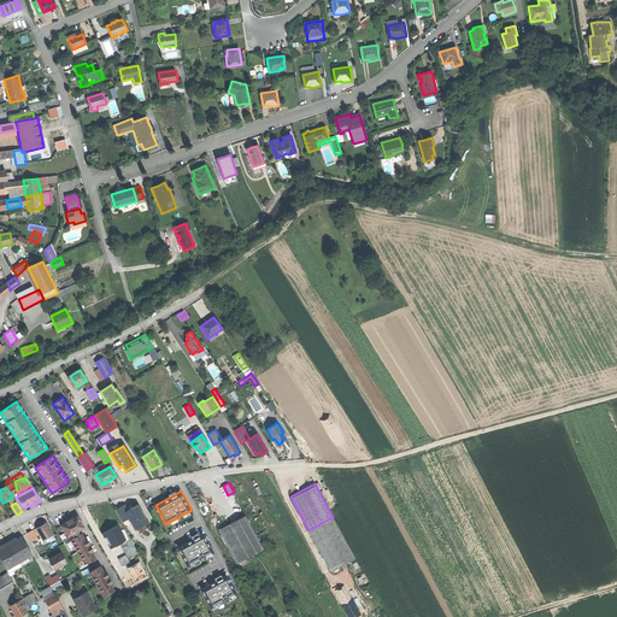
[(128,509),(125,510),(136,528),(137,528),(147,523),(148,522),(137,503),(133,506),(128,509)]
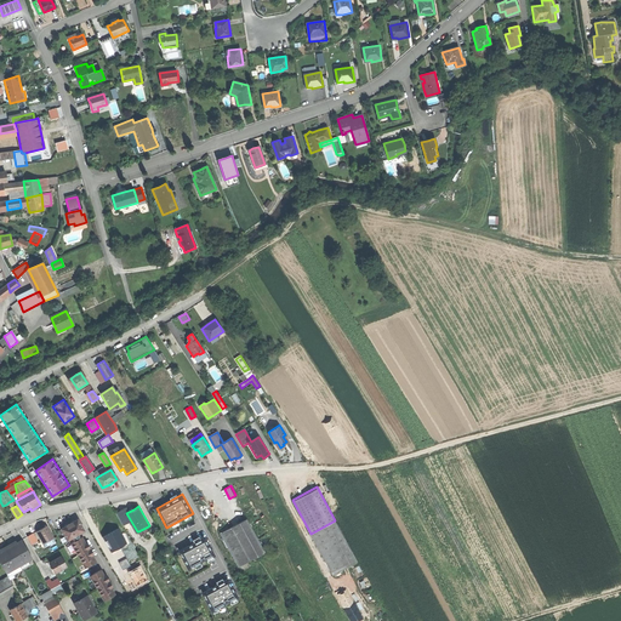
[(124,514),(121,510),(117,512),(118,514),(120,520),(126,517),(124,514)]
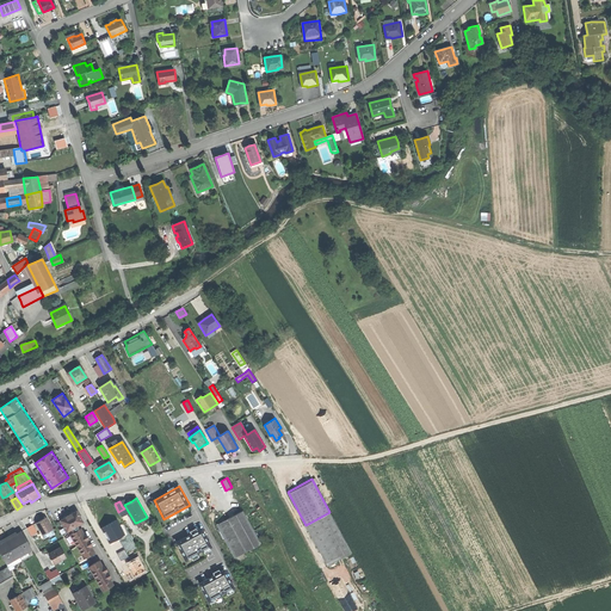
[(216,524),(234,557),(260,543),(242,510),(216,524)]
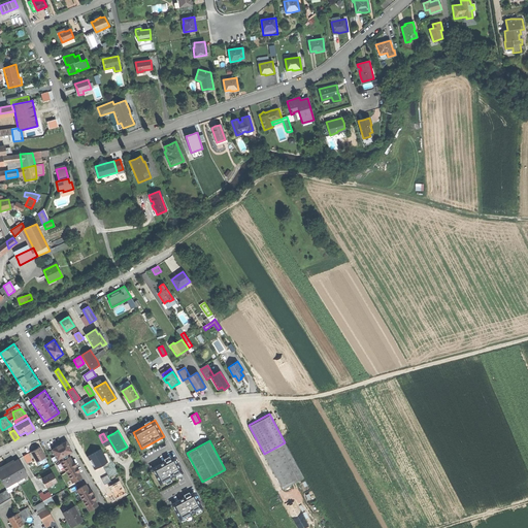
[(59,446),(52,450),(58,460),(61,458),(63,461),(69,458),(67,454),(72,452),(66,441),(59,446)]
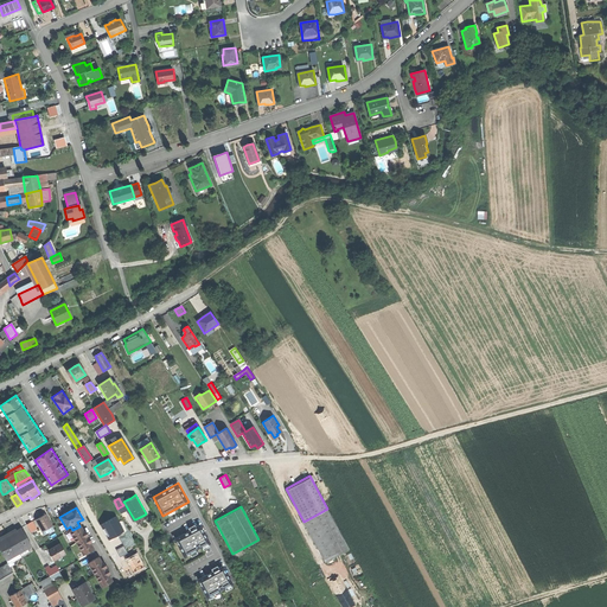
[(349,549),(327,509),(304,522),(324,561),(349,549)]
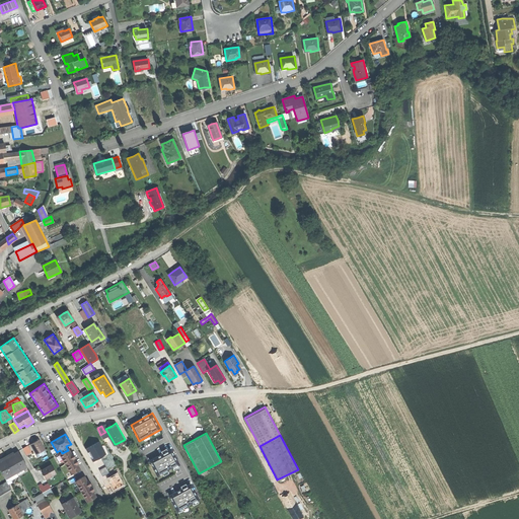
[(34,442),(30,444),(36,454),(40,452),(45,449),(40,440),(34,442)]
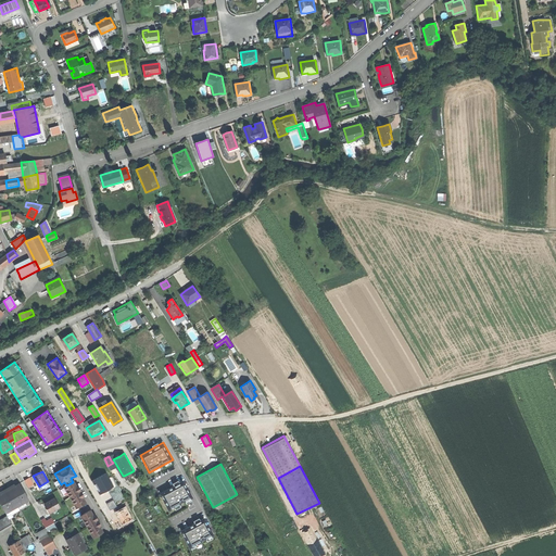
[(99,476),(92,479),(100,492),(108,488),(109,489),(114,485),(113,484),(109,476),(106,471),(99,476)]
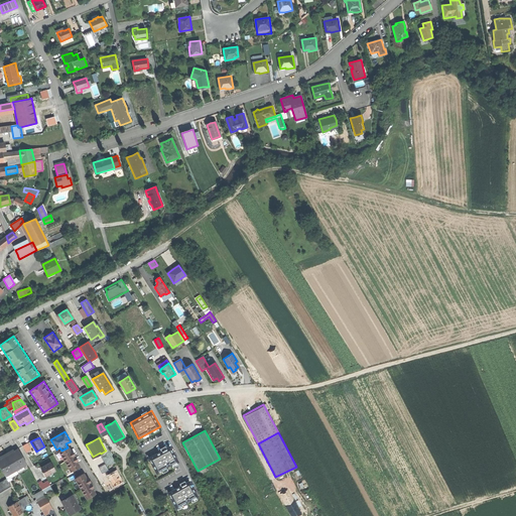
[(27,442),(21,445),(25,453),(31,449),(27,442)]
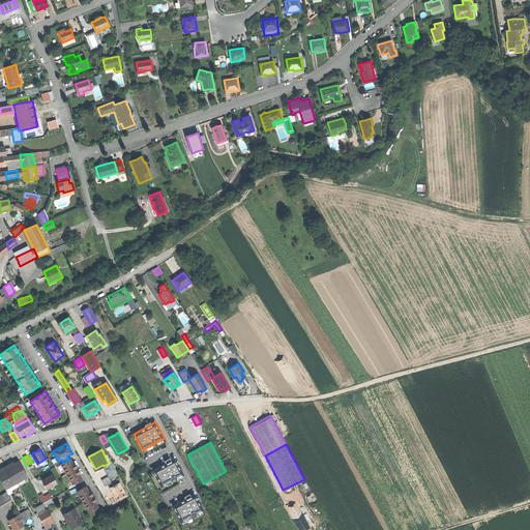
[(175,458),(152,470),(162,487),(184,474),(175,458)]
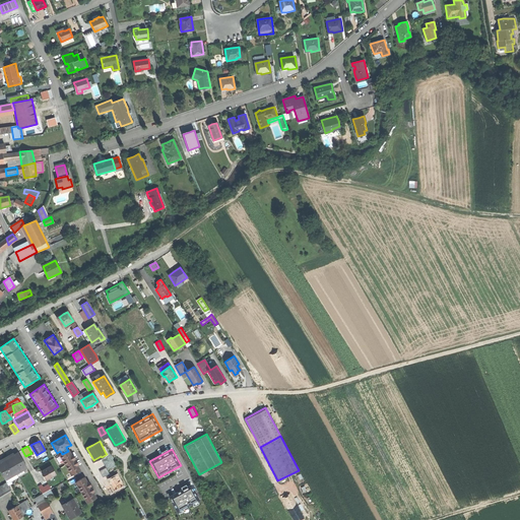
[(69,450),(68,451),(62,454),(61,454),(63,457),(62,458),(66,465),(75,460),(75,459),(74,460),(72,456),(69,450)]
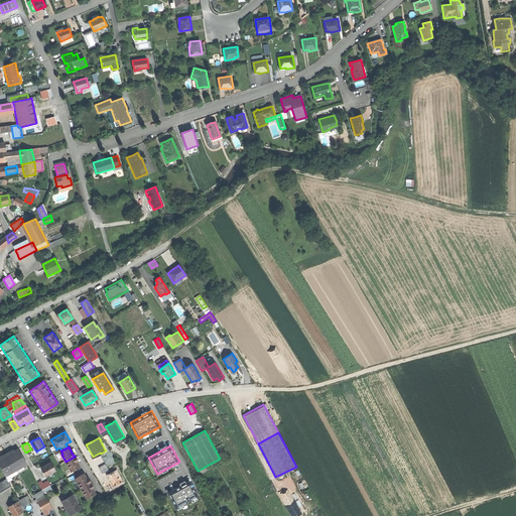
[(7,456),(17,473),(24,469),(23,466),(26,464),(18,448),(12,452),(7,456)]
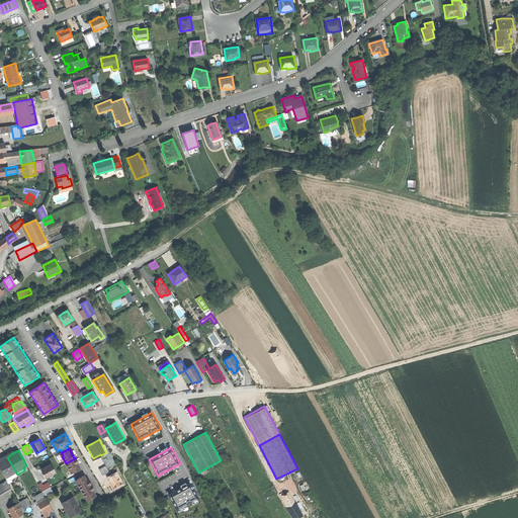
[(10,479),(17,475),(7,457),(1,460),(0,460),(0,469),(5,479),(9,476),(10,479)]
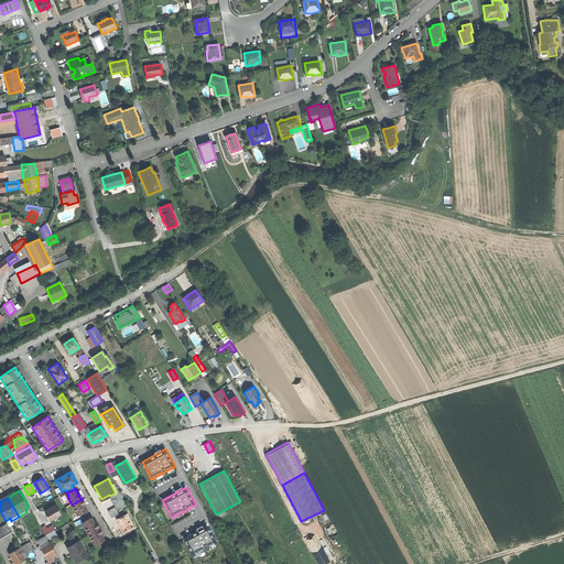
[(82,500),(82,499),(72,505),(76,512),(78,511),(79,514),(87,510),(84,505),(82,500)]
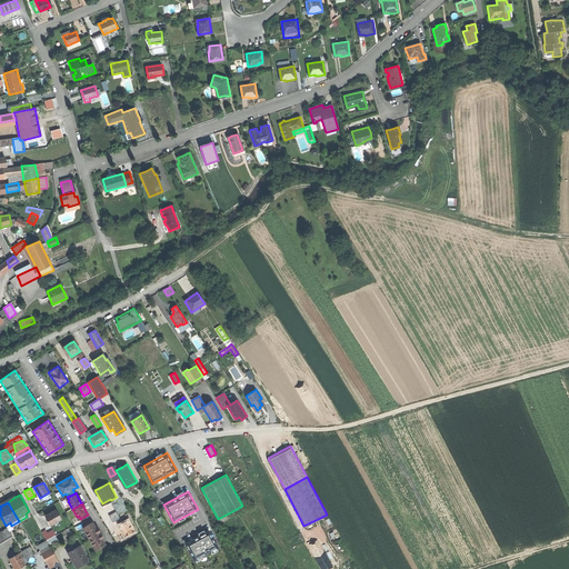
[(47,519),(50,525),(60,519),(56,510),(50,513),(47,515),(48,518),(47,519)]
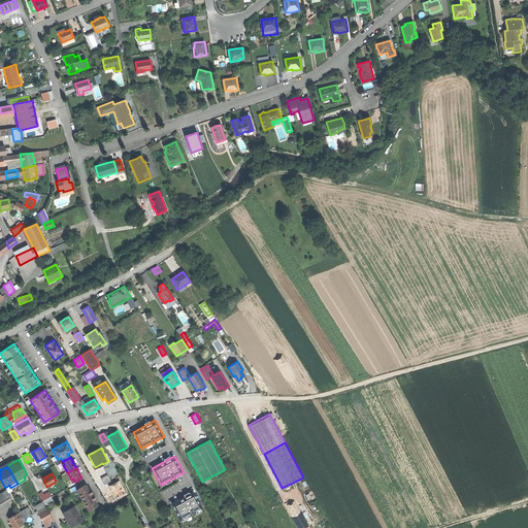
[(78,493),(83,500),(93,494),(91,494),(89,491),(86,485),(78,489),(80,492),(78,493)]
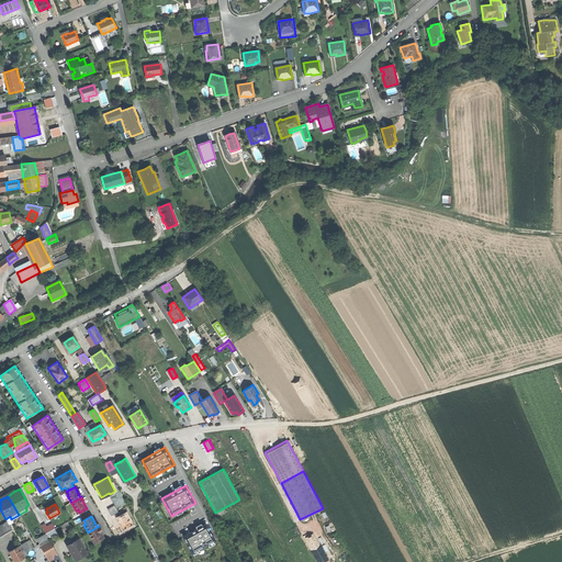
[(0,526),(0,536),(11,530),(8,523),(0,526)]
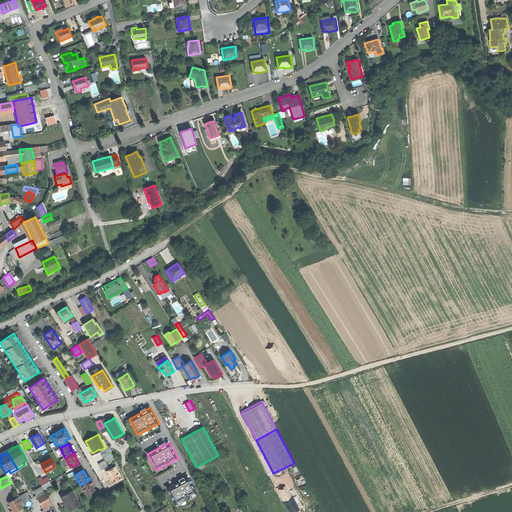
[(189,477),(167,488),(175,504),(197,492),(189,477)]
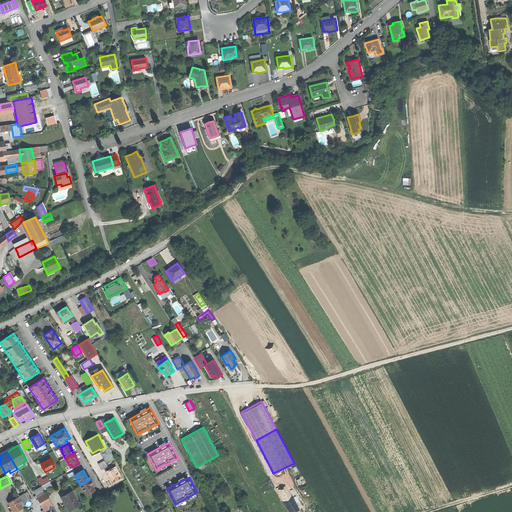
[(91,480),(90,479),(80,485),(84,492),(86,491),(88,494),(95,490),(91,485),(89,481),(91,480)]
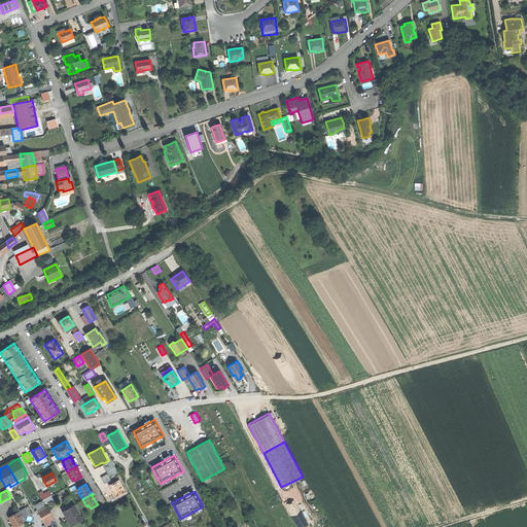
[(34,505),(37,510),(45,505),(43,500),(34,505)]
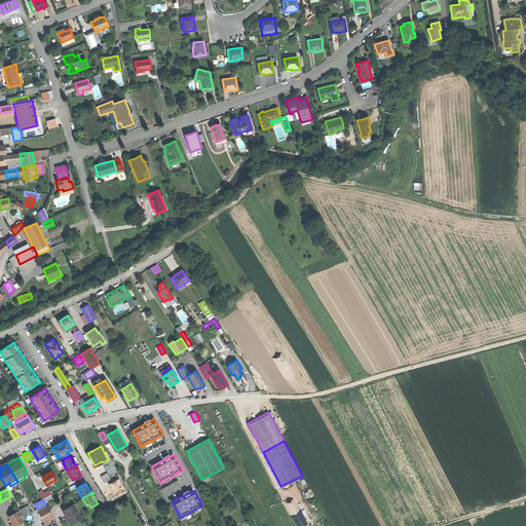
[(63,512),(70,525),(75,522),(81,518),(74,504),(63,512)]
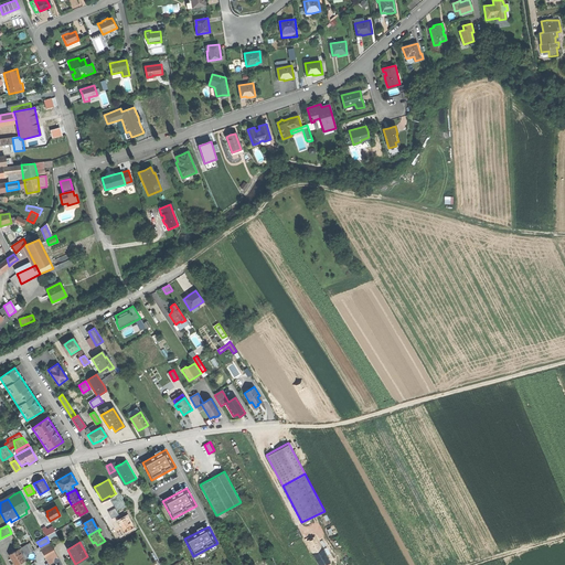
[(51,544),(41,550),(46,560),(56,554),(51,544)]
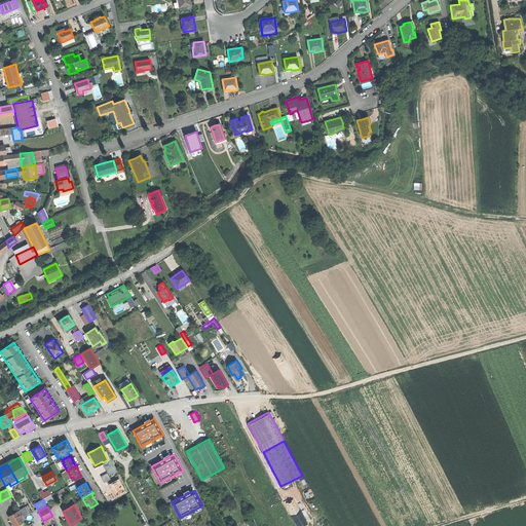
[(24,508),(20,510),(24,517),(28,514),(24,508)]
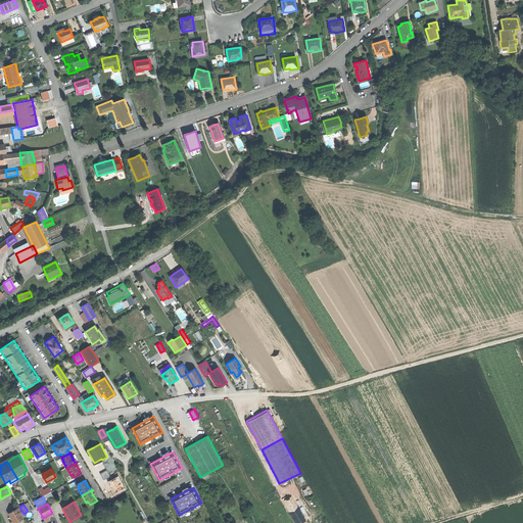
[(19,507),(16,509),(22,518),(26,517),(24,514),(19,507)]
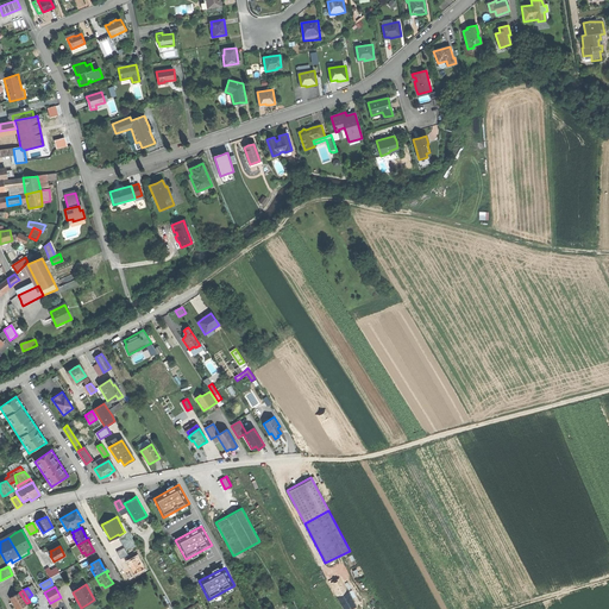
[(19,592),(10,598),(16,608),(18,608),(22,607),(26,604),(26,603),(19,592)]
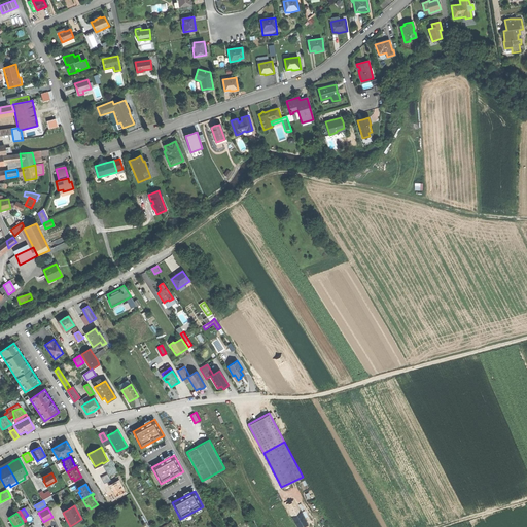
[(299,526),(306,526),(309,526),(304,515),(295,518),(299,526)]
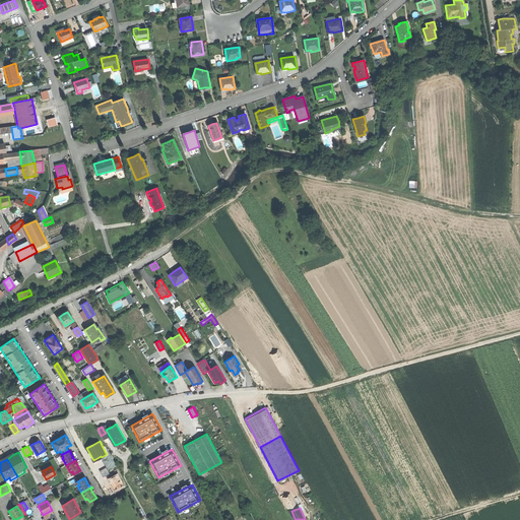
[(54,515),(52,510),(43,515),(45,519),(54,515)]
